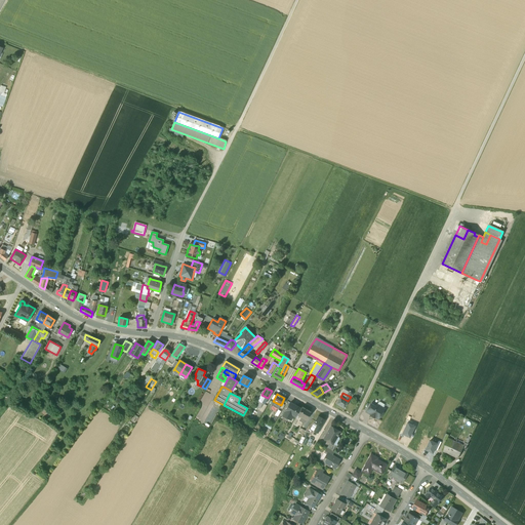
[(340,397),(336,403),(344,408),(348,401),(340,397)]
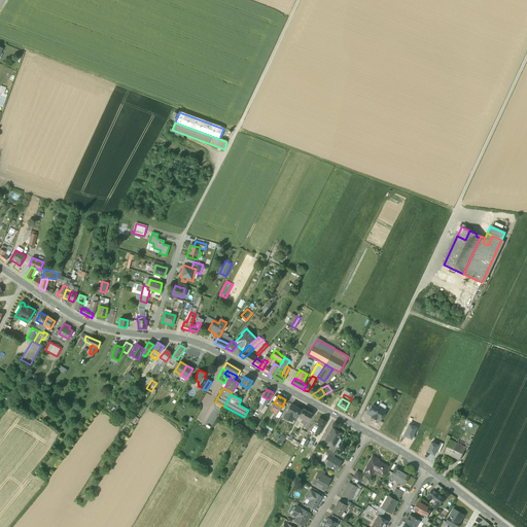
[(291,405),(284,417),(288,420),(289,418),(292,420),(294,417),(297,419),(299,417),(302,411),(291,405)]
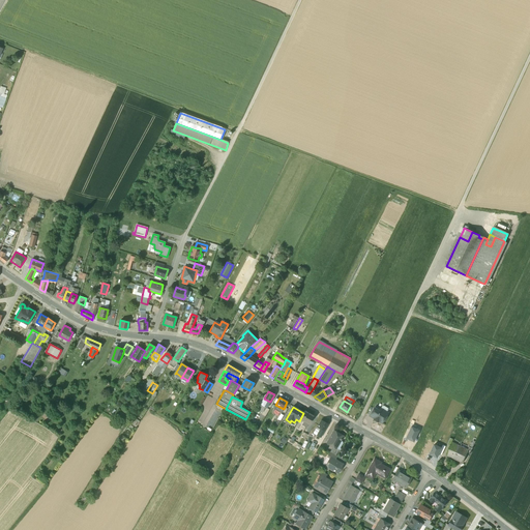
[(379,411),(374,408),(370,415),(374,418),(379,411)]
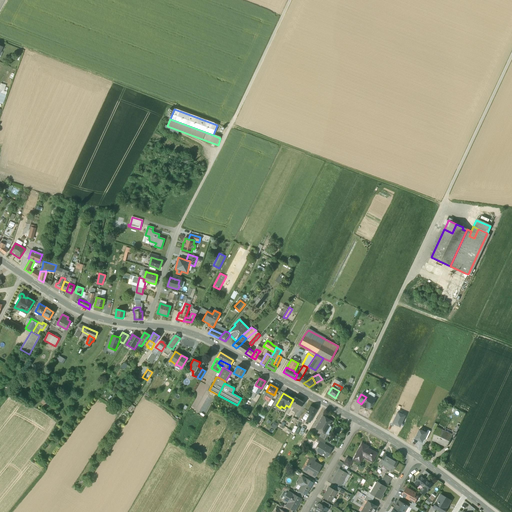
[(361,404),(361,405),(365,407),(369,409),(375,399),(373,398),(368,394),(367,394),(366,397),(361,404)]
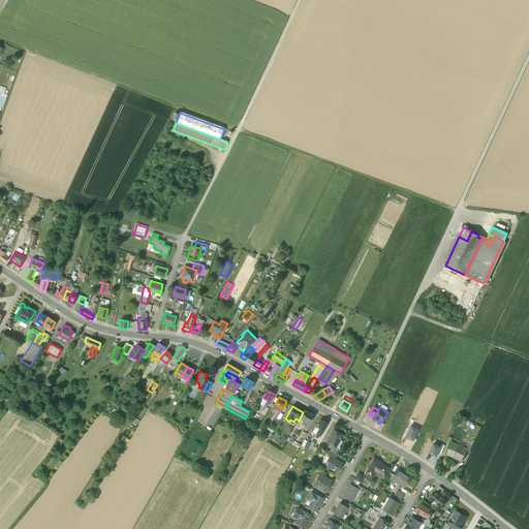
[(313,415),(304,410),(303,412),(300,418),(304,421),(308,424),(313,415)]
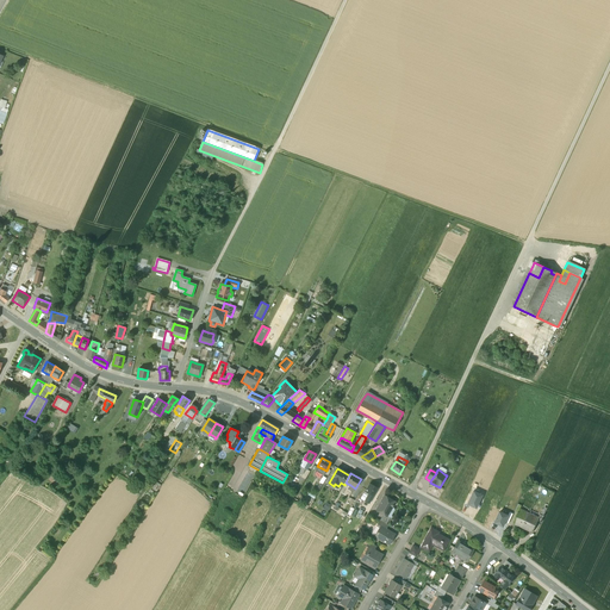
[(378,487),(369,484),(365,492),(369,495),(373,496),(378,487)]
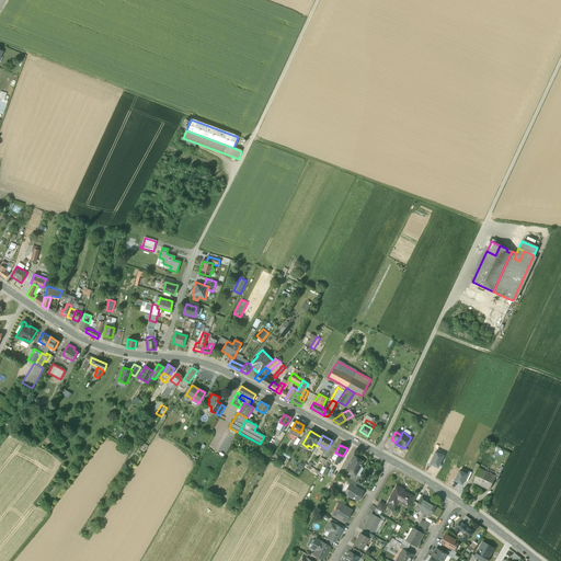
[(430,464),(438,468),(443,456),(435,451),(430,464)]
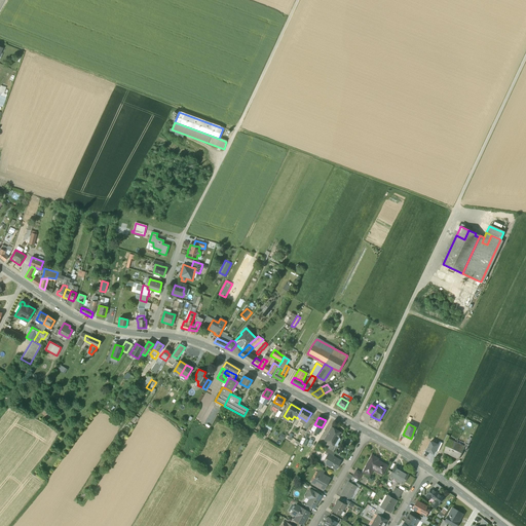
[(341,433),(331,427),(324,440),(331,444),(334,445),(341,433)]
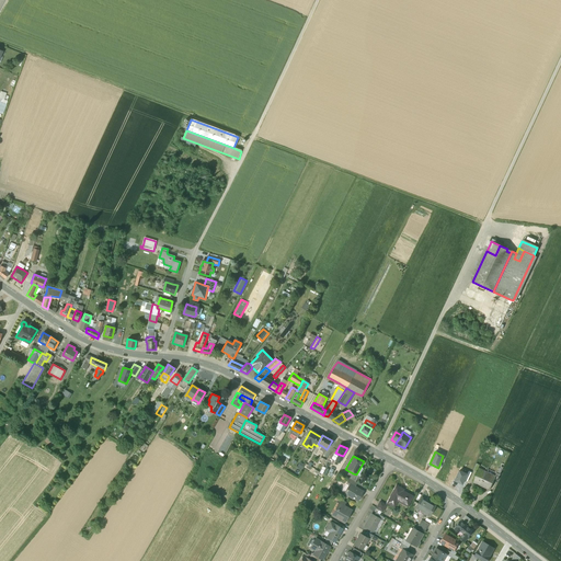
[(478,468),(477,471),(471,481),(490,490),(494,479),(495,477),(478,468)]
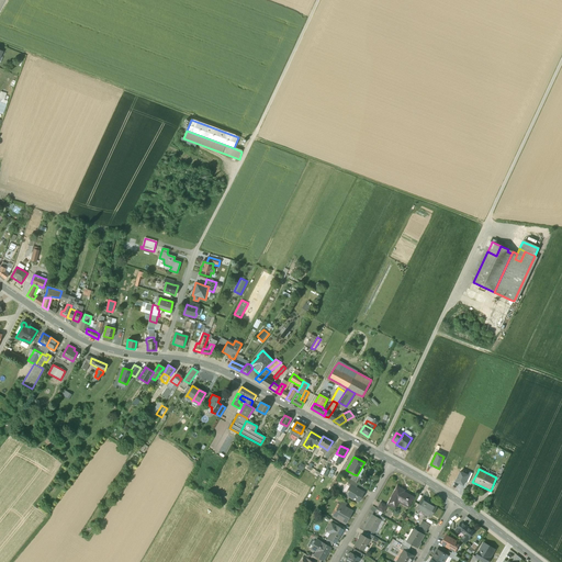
[(460,471),(456,481),(463,485),(465,481),(468,475),(460,471)]
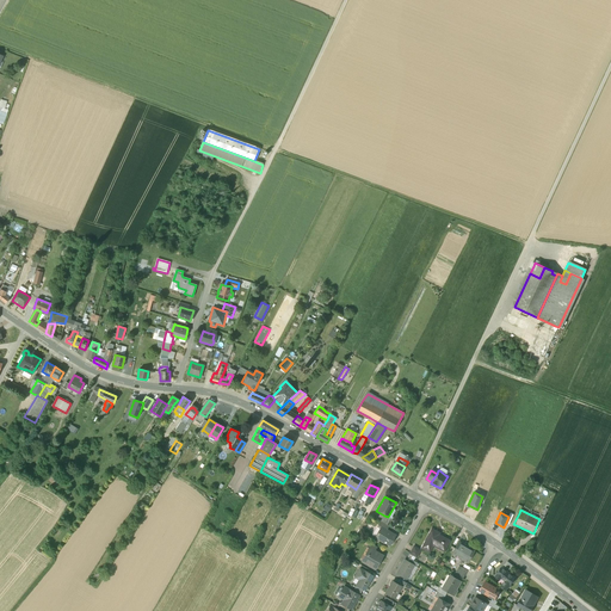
[(384,516),(380,522),(387,525),(390,519),(388,517),(384,516)]
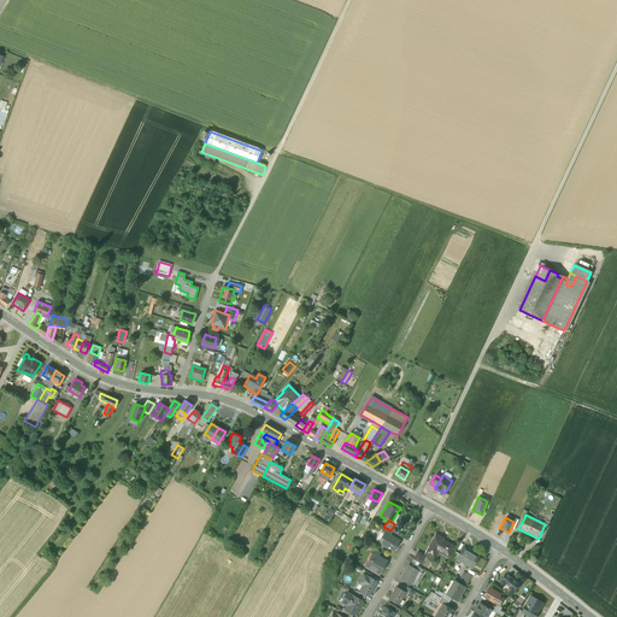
[(391,535),(386,533),(385,534),(378,544),(392,552),(395,545),(397,545),(399,541),(394,539),(394,538),(391,535)]
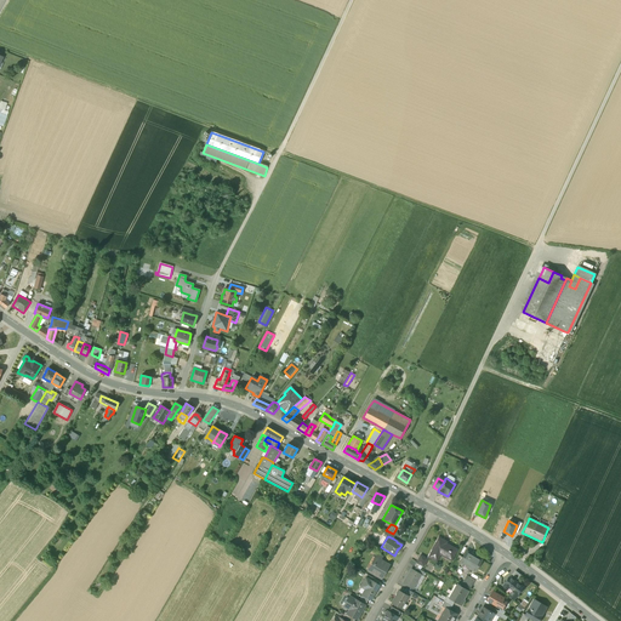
[(446,542),(438,537),(428,557),(436,562),(438,557),(437,556),(439,552),(451,559),(457,550),(445,543),(446,542)]
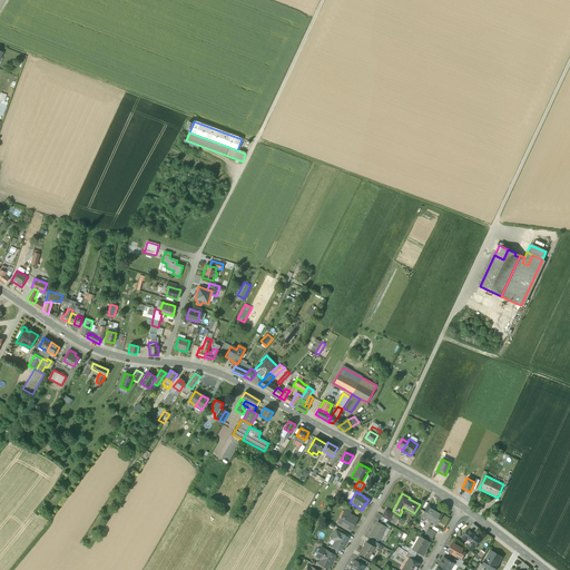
[(442,514),(428,505),(424,512),(426,513),(423,518),(435,524),(442,514)]
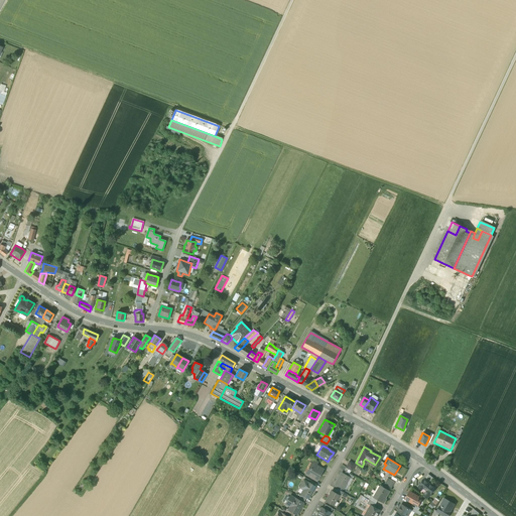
[(355,465),(349,462),(346,468),(349,469),(352,471),(355,465)]
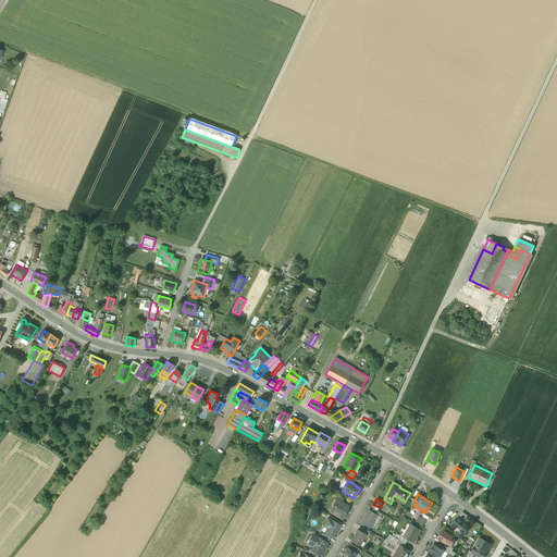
[(341,503),(336,499),(336,500),(334,505),(335,505),(331,512),(342,519),(349,507),(341,503)]
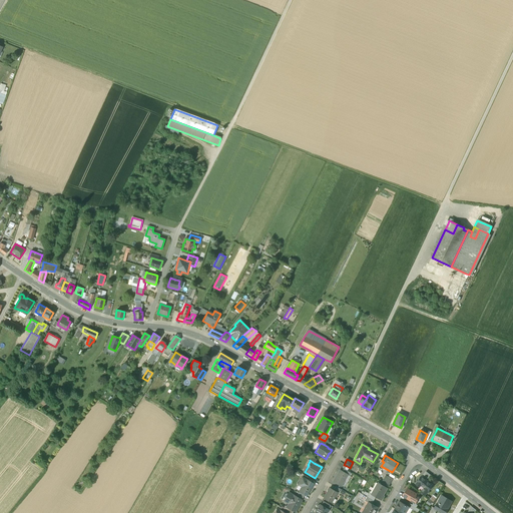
[(339,470),(338,469),(337,473),(334,471),(331,479),(334,480),(339,470)]
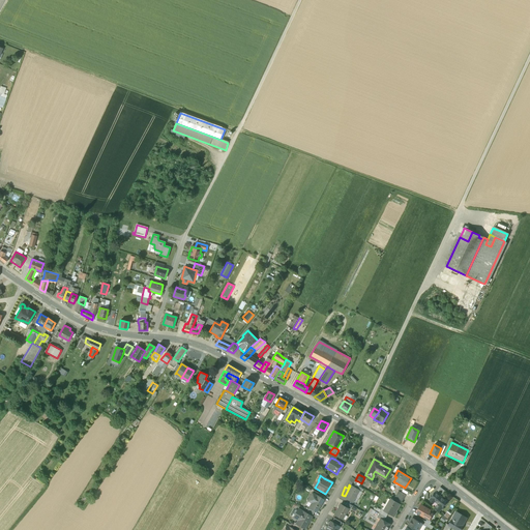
[(353,488),(351,486),(344,497),(352,502),(359,491),(353,488)]
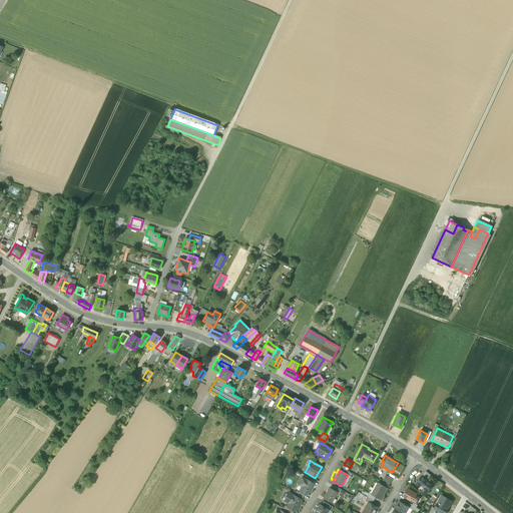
[(393,479),(386,475),(382,482),(389,486),(393,479)]
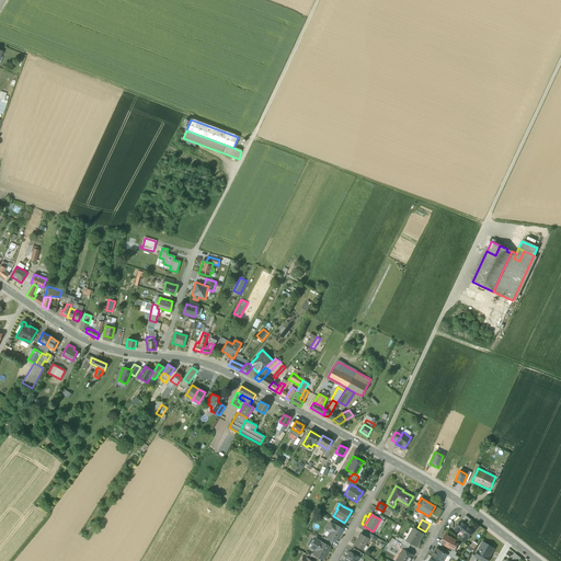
[(473,530),(461,521),(459,523),(458,523),(457,524),(457,526),(456,527),(460,530),(464,534),(460,538),(465,542),(473,530)]
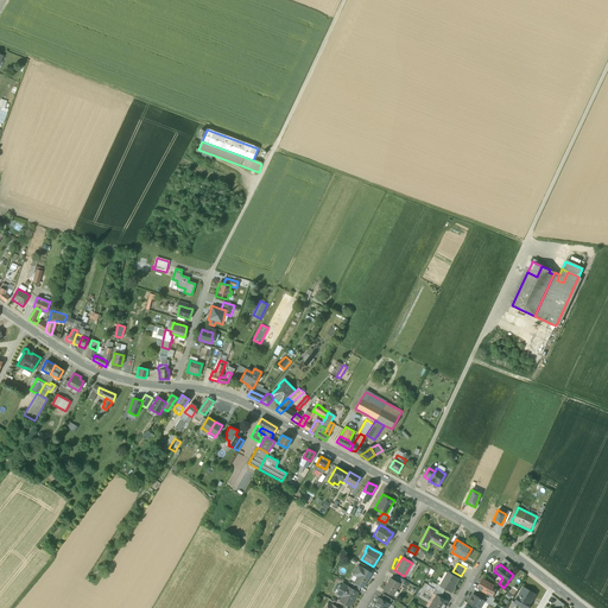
[(372,574),(358,565),(355,571),(360,574),(355,582),(361,586),(363,587),(372,574)]
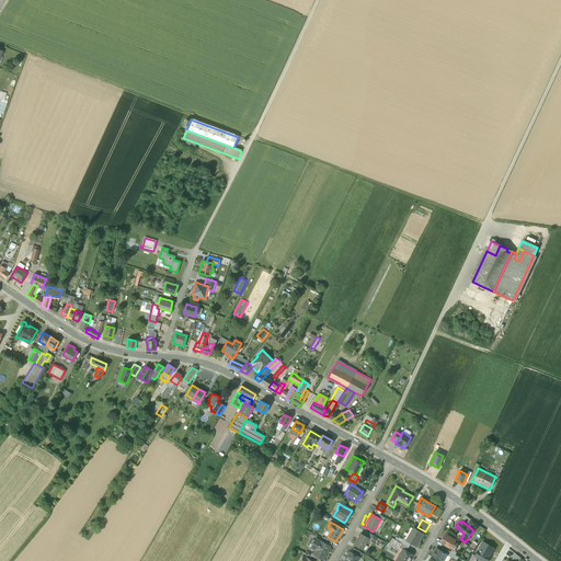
[(413,529),(408,540),(405,539),(405,540),(411,544),(418,547),(420,542),(419,541),(423,535),(412,528),(413,529)]
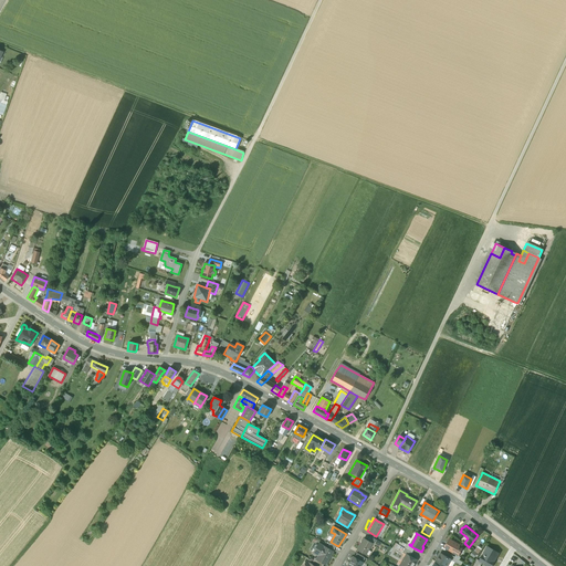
[(365,541),(363,540),(357,549),(365,554),(366,554),(368,549),(371,544),(371,543),(368,541),(365,540),(365,541)]
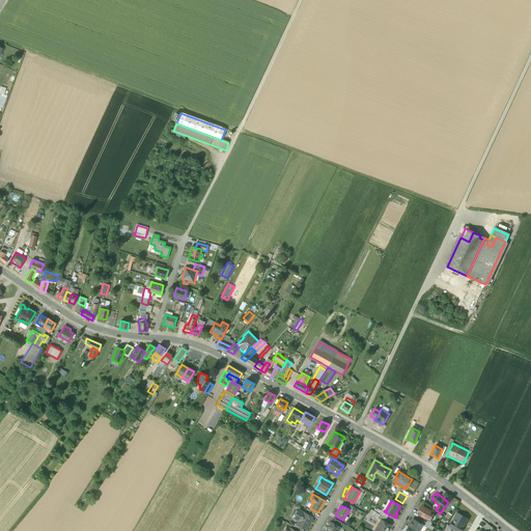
[(430,511),(422,506),(418,513),(429,521),(432,515),(429,513),(430,511)]
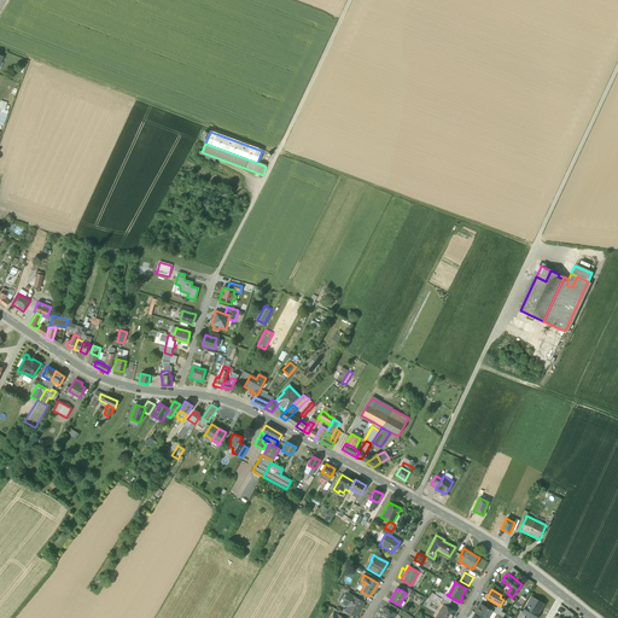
[(362,601),(348,593),(342,602),(348,606),(345,610),(345,611),(354,616),(355,617),(360,608),(359,608),(362,601)]
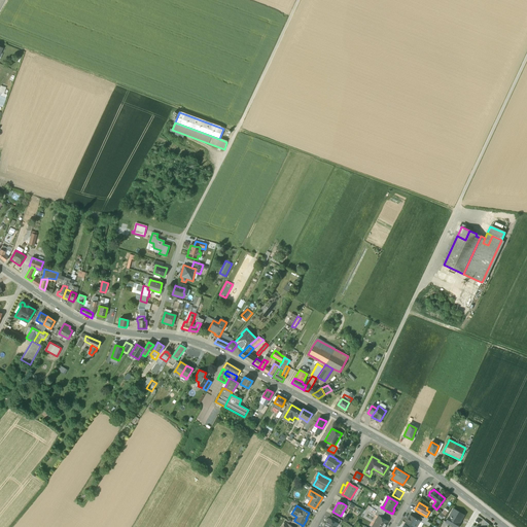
[(381,507),(379,505),(377,511),(383,515),(386,511),(381,507)]
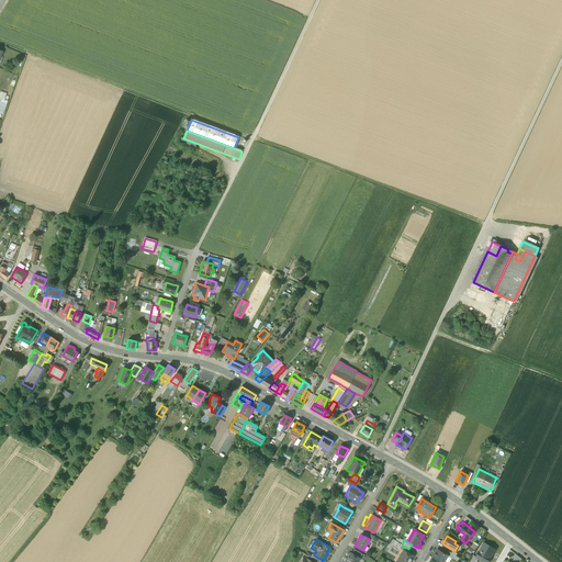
[(484,542),(480,551),(479,550),(475,557),(479,559),(484,561),(487,561),(491,558),(489,557),(491,553),(494,548),(487,544),(484,542)]
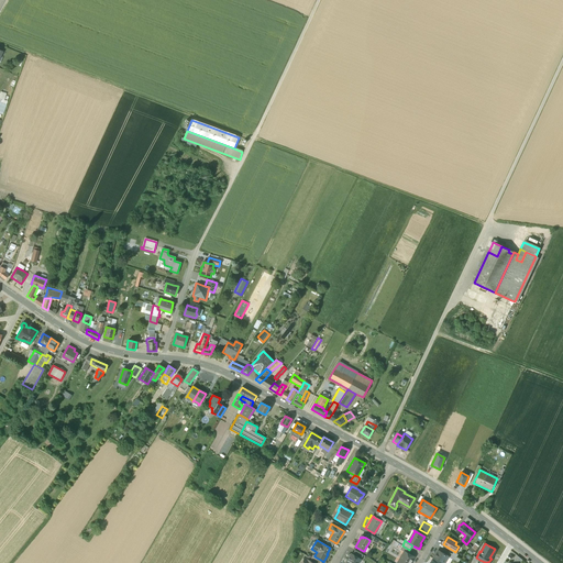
[(363,554),(355,550),(352,554),(360,559),(359,560),(360,560),(363,554)]
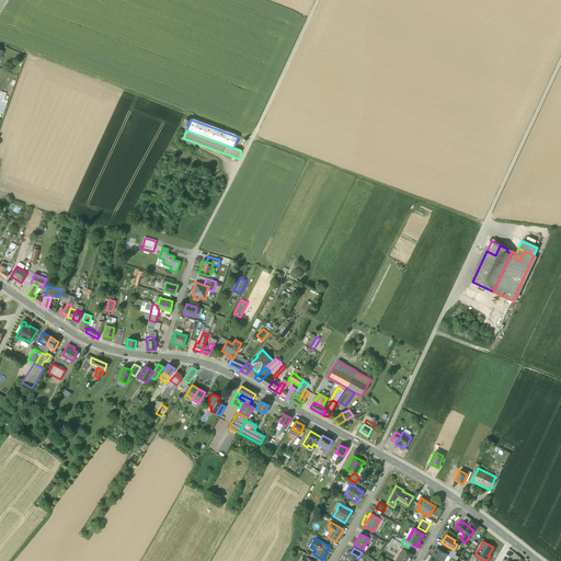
[(443,560),(447,554),(437,549),(432,557),(439,560),(443,560)]
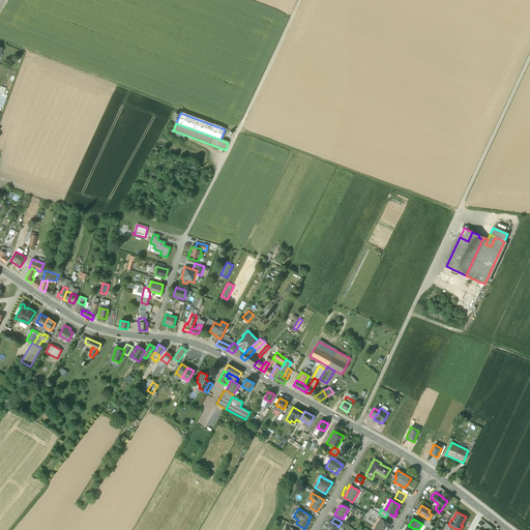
[(384,521),(380,520),(374,529),(386,529),(389,525),(384,521)]
